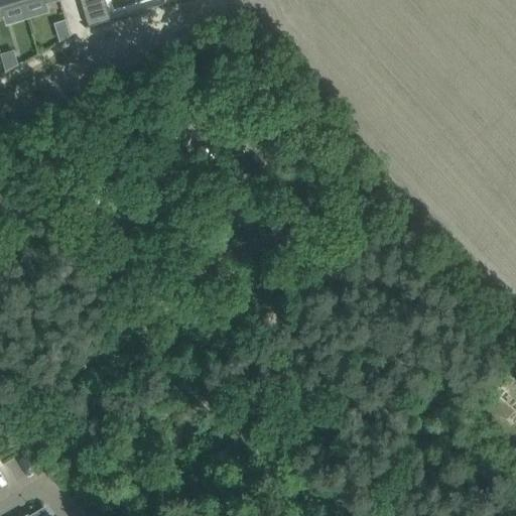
[(0,0),(0,17),(3,16),(2,10),(22,4),(21,0),(0,0)]
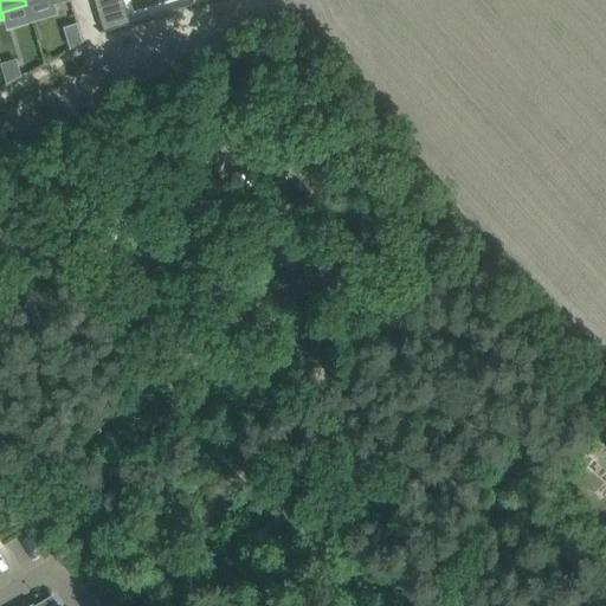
[(77,24),(63,27),(69,50),(82,42),(78,28),(77,24)]
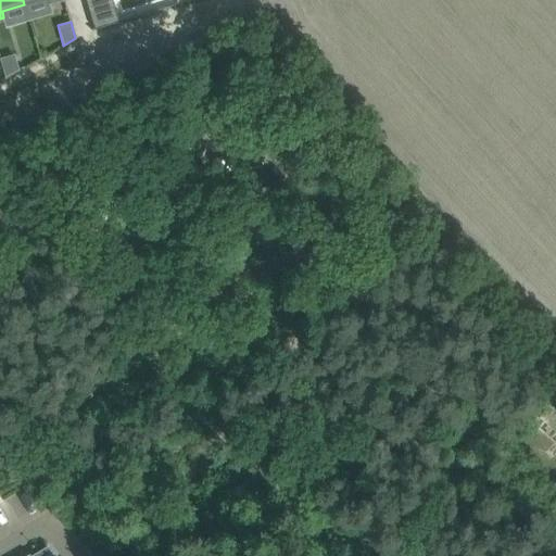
[(13,55),(0,59),(5,78),(17,72),(13,55)]
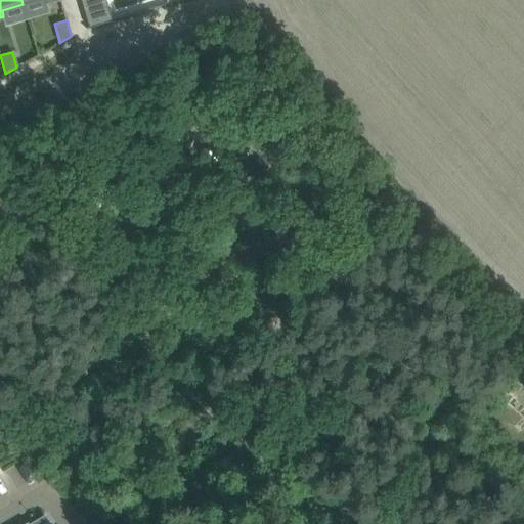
[(160,228),(157,237),(165,243),(169,235),(171,232),(174,227),(164,221),(161,226),(160,228)]
